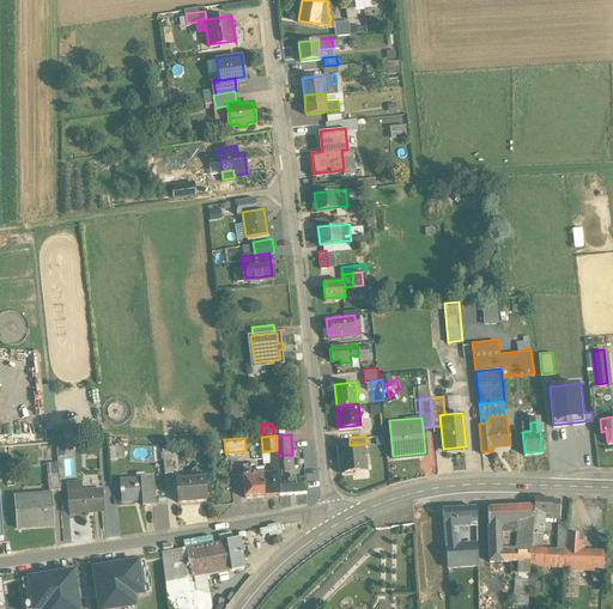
[(350,445),(339,446),(341,470),(352,469),(351,466),(364,464),(363,444),(350,445)]
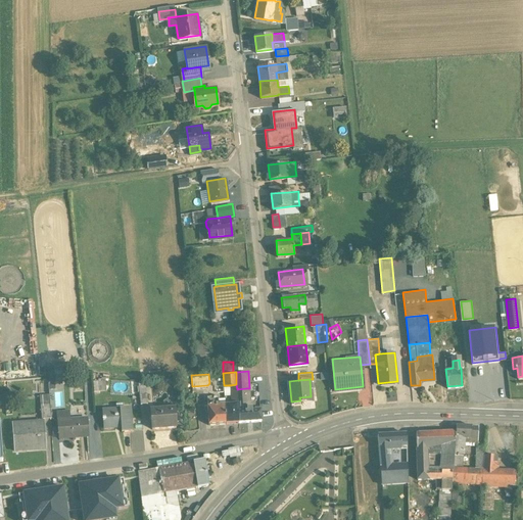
[(236,384),(230,385),(232,402),(225,403),(226,421),(239,420),(237,395),(237,389),(236,384)]
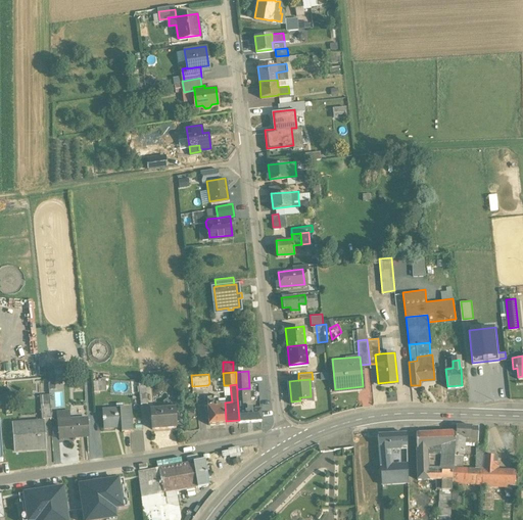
[(219,393),(207,394),(207,405),(206,405),(206,409),(208,409),(208,422),(226,421),(225,403),(219,403),(219,393)]
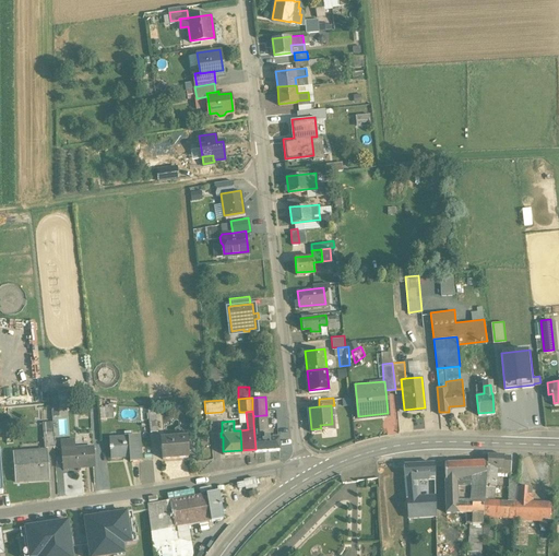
[(263,422),(253,423),(256,449),(278,447),(278,436),(269,436),(269,434),(264,434),(263,422)]
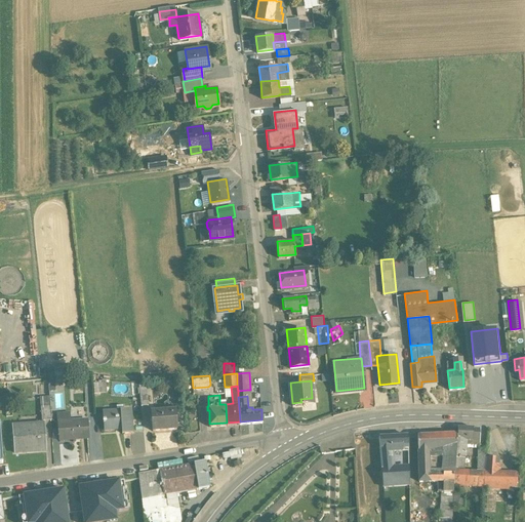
[(49,403),(40,404),(41,418),(50,417),(49,403)]
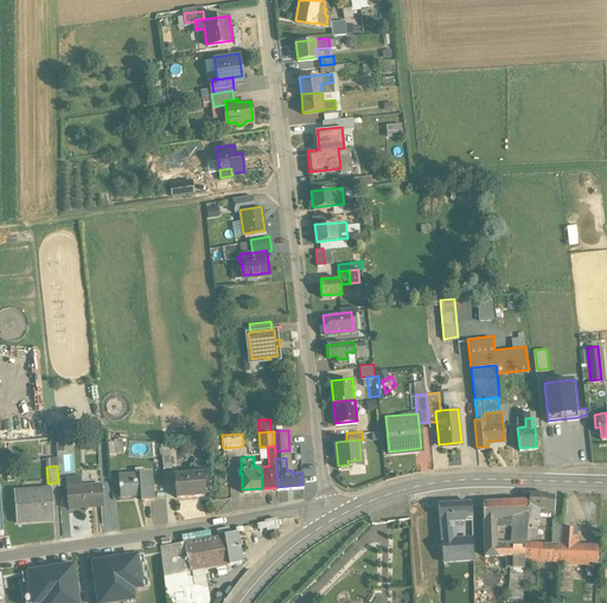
[(135,472),(120,472),(120,481),(119,481),(120,483),(121,483),(121,493),(133,493),(133,489),(142,489),(142,496),(153,496),(152,470),(142,470),(142,466),(135,466),(135,472)]
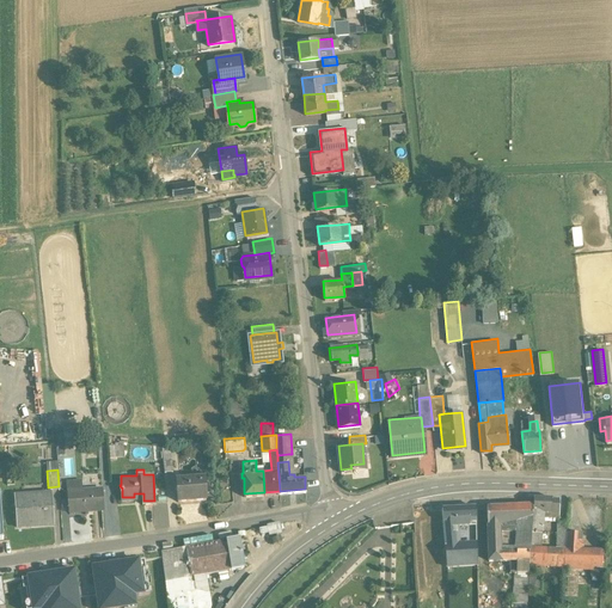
[(204,476),(177,478),(179,498),(206,496),(204,476)]
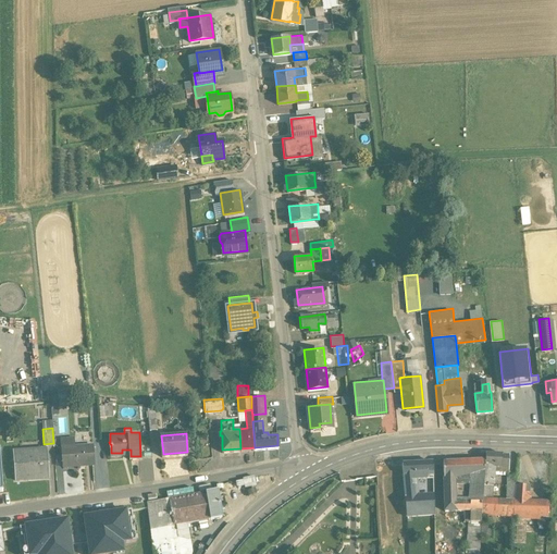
[(93,444),(61,446),(63,464),(78,463),(78,462),(94,460),(93,444)]
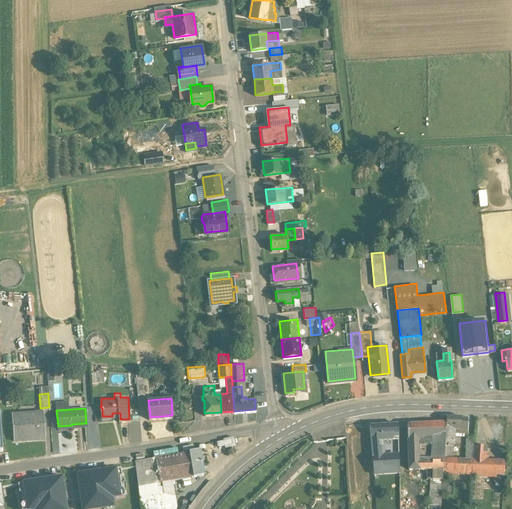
[(43,411),(12,413),(14,438),(25,438),(25,435),(39,434),(38,422),(43,421),(43,411)]
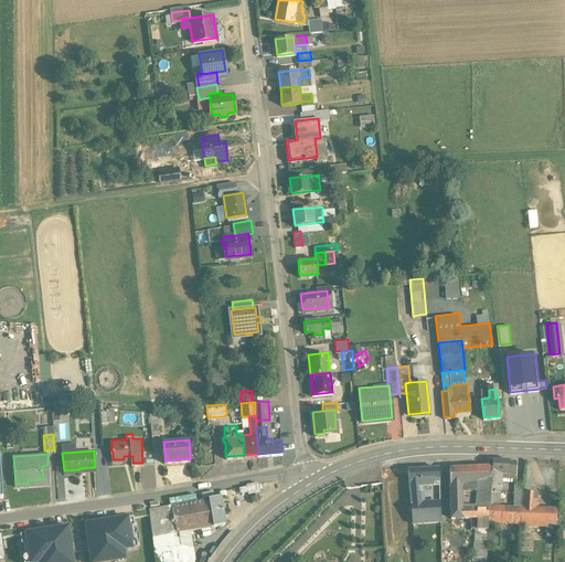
[(515,458),(492,457),(491,465),(491,478),(490,489),(497,490),(500,490),(501,477),(514,477),(515,458)]
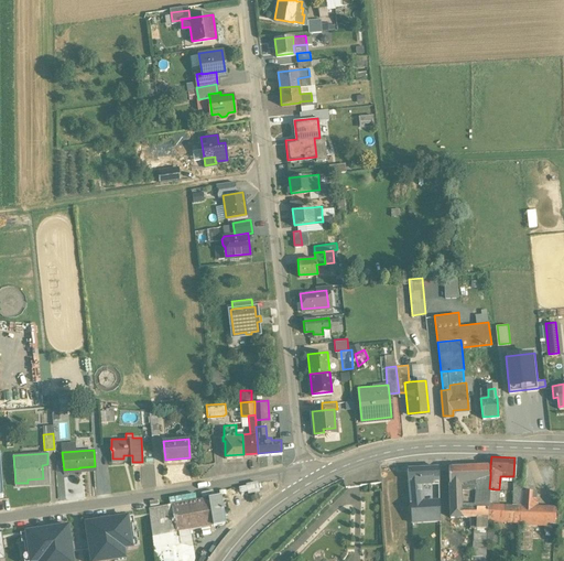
[(490,464),(448,465),(449,515),(487,515),(488,507),(488,504),(488,496),(489,488),(490,477),(490,464)]
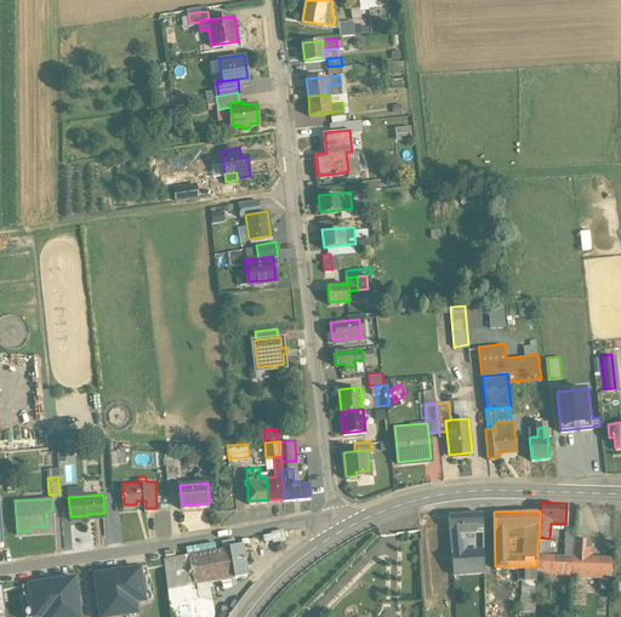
[(482,513),(448,514),(449,525),(450,541),(451,548),(462,547),(462,530),(483,530),(482,513)]
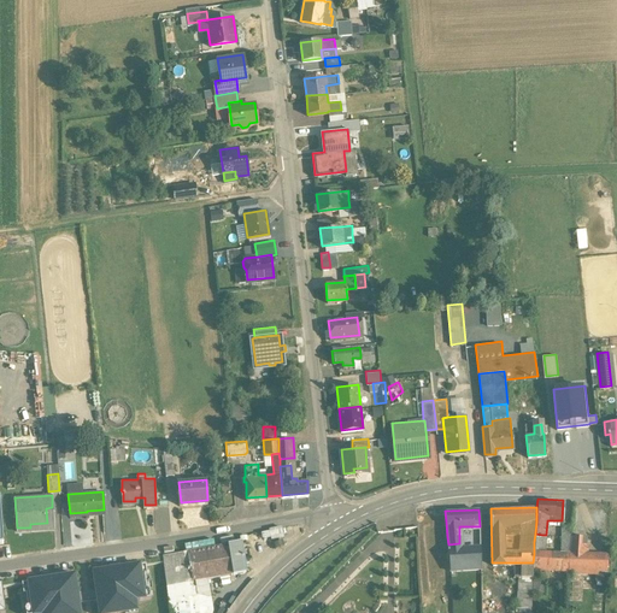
[(573,524),(562,523),(562,538),(571,538),(573,524)]
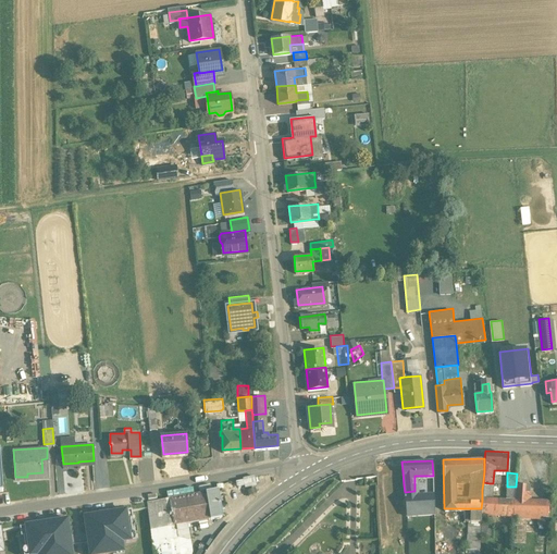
[(251,480),(245,483),(238,489),(238,490),(240,491),(248,488),(254,484),(260,479),(260,478),(259,477),(251,480)]
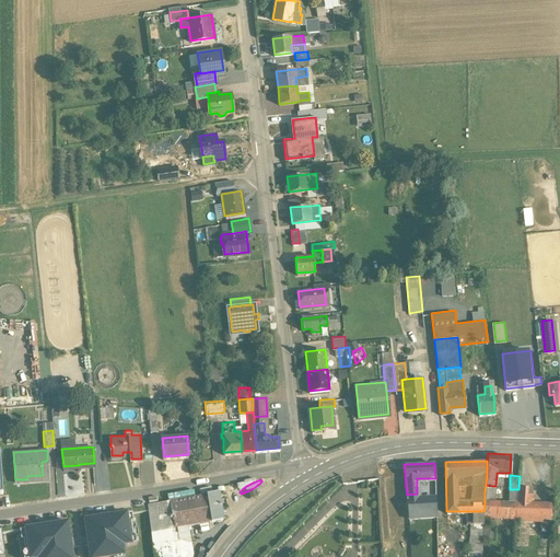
[(219,489),(203,492),(206,506),(221,503),(219,489)]
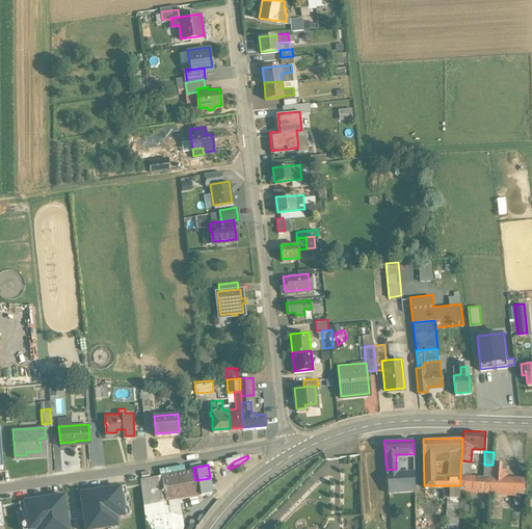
[(493,465),(484,465),(484,475),(491,475),(493,468),(493,465)]
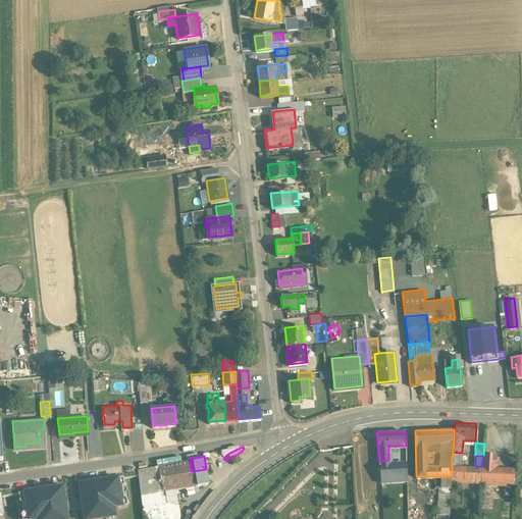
[(190,459),(138,467),(144,518),(177,518),(180,514),(178,503),(166,501),(165,488),(194,483),(192,471),(190,459)]
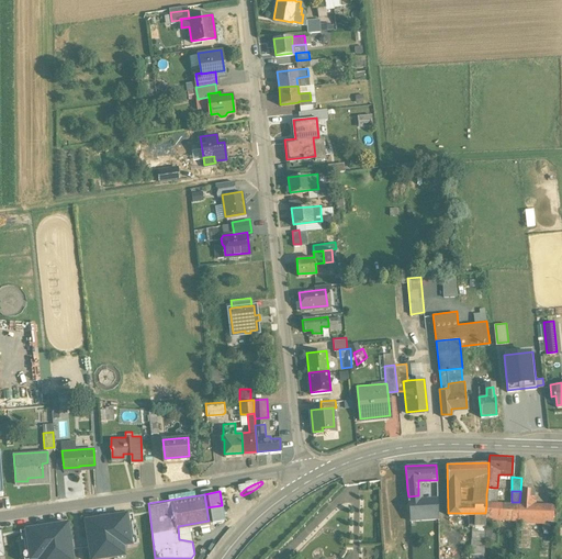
[(418,495),(408,496),(408,499),(409,511),(420,510),(419,500),(418,495)]
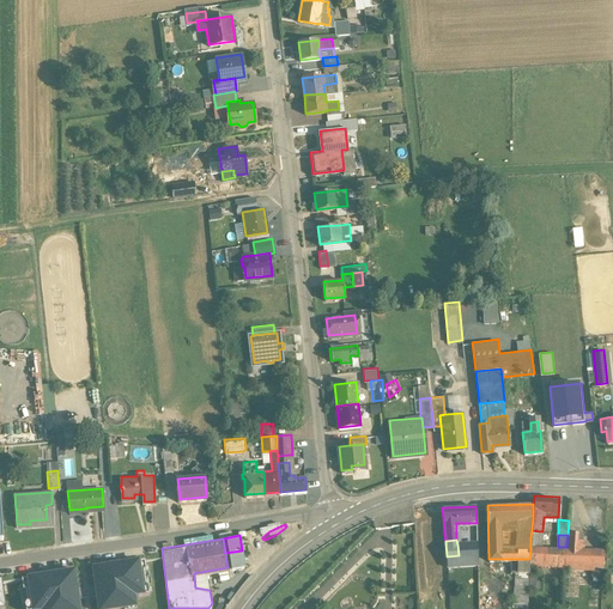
[(478,543),(457,544),(459,555),(459,564),(478,562),(478,543)]
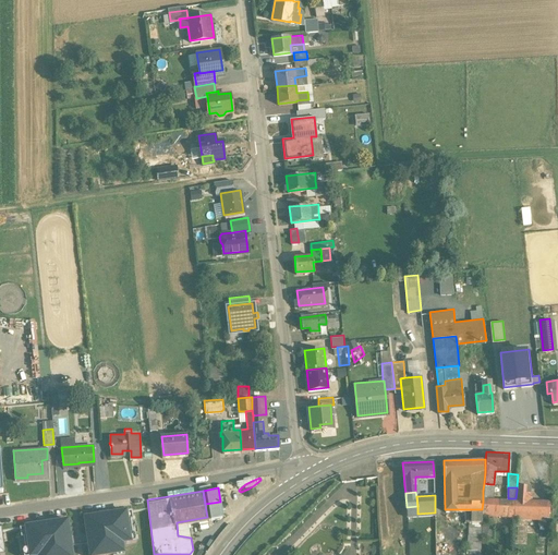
[(508,498),(483,498),(482,509),(482,513),(513,514),(516,498),(508,498)]
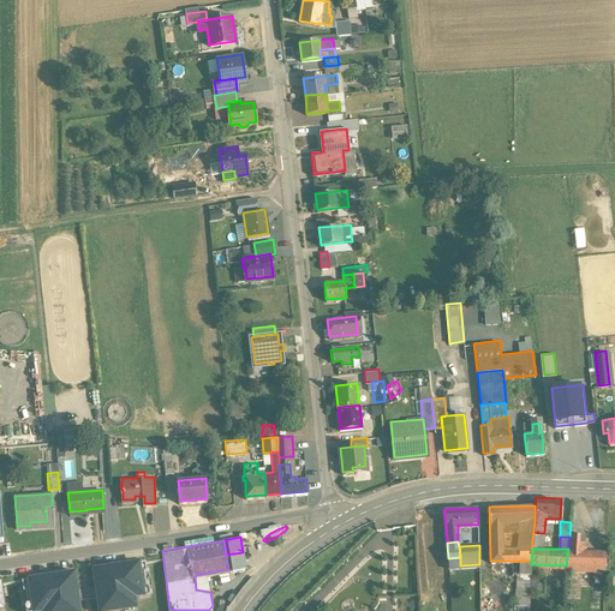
[(607,550),(568,549),(566,565),(605,567),(607,550)]
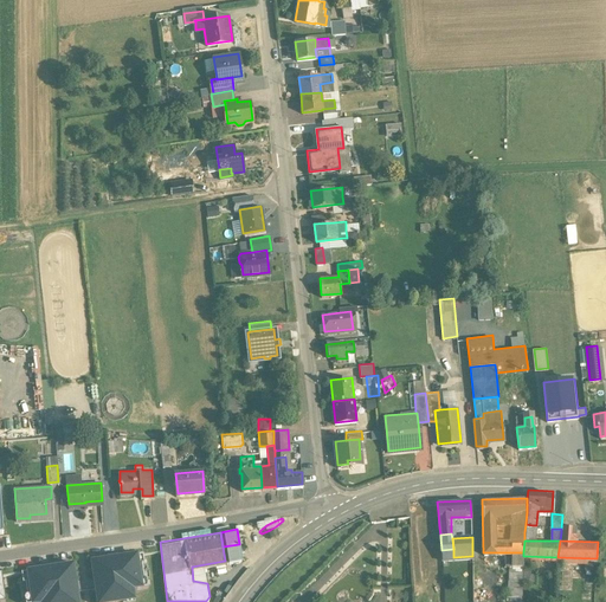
[(239,544),(223,547),(225,561),(242,558),(239,544)]
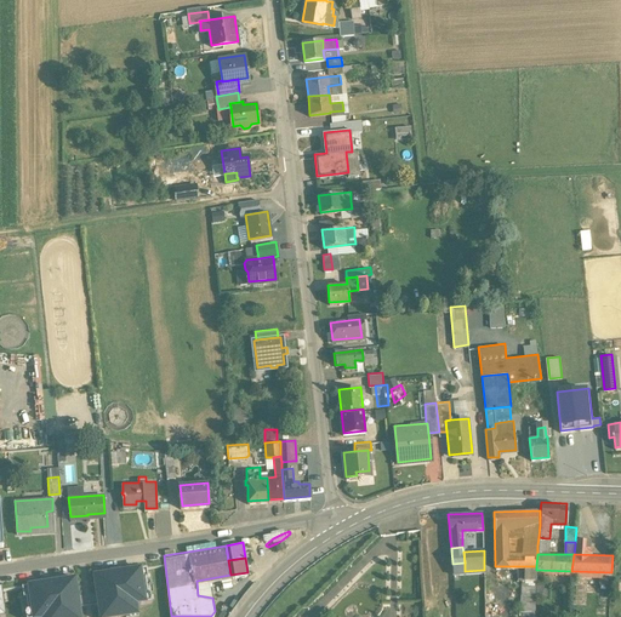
[(147,565),(93,572),(101,616),(138,611),(136,600),(142,599),(152,598),(147,565)]
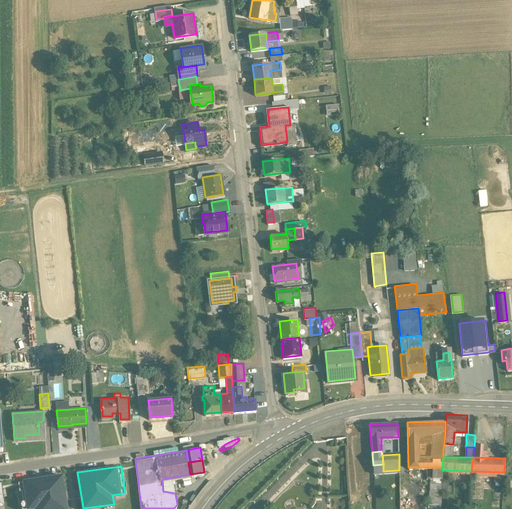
[(35,508),(66,508),(61,475),(18,481),(22,508),(35,507),(35,508)]
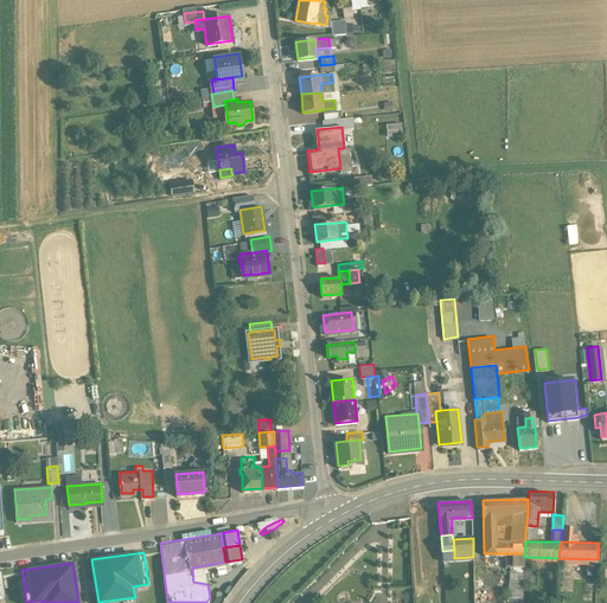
[(524,565),(510,565),(509,587),(512,587),(523,587),(524,565)]
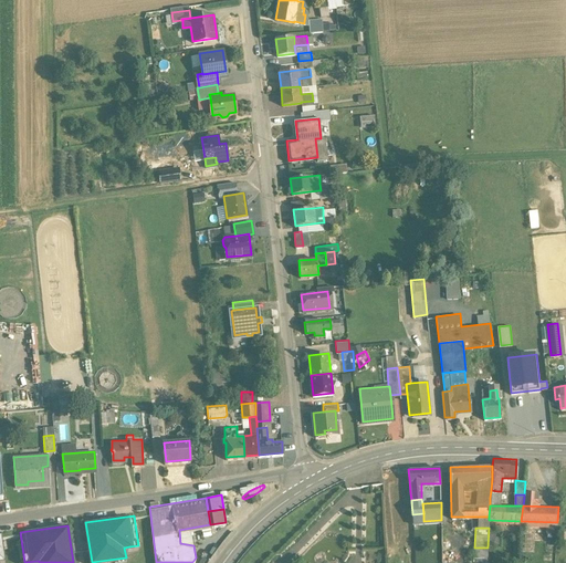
[(488,548),(478,548),(478,562),(488,562),(488,552),(488,548)]
